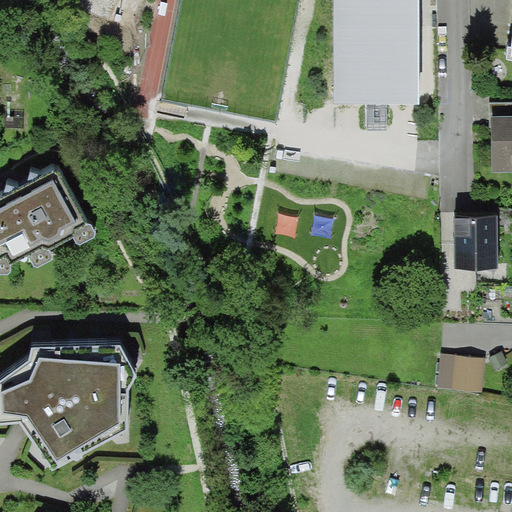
[(418,0),(334,0),(335,103),(419,102),(418,0)]
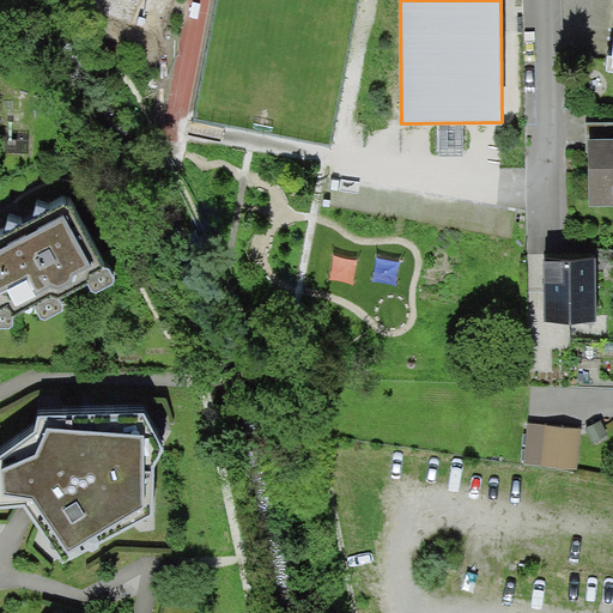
[(612,137),(588,138),(589,202),(612,202),(612,137)]
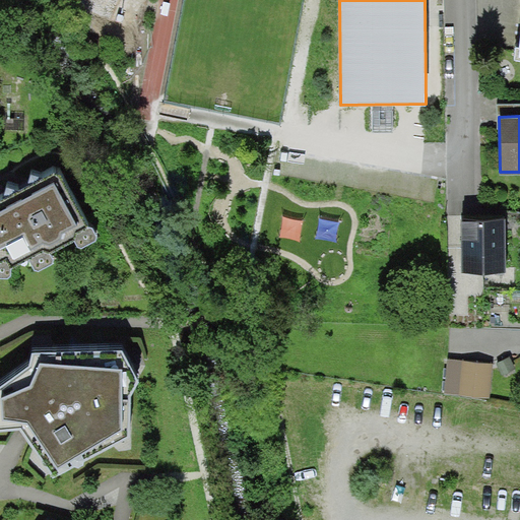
[(0,195),(0,278),(8,278),(11,275),(11,268),(30,261),(35,270),(39,271),(53,264),(54,259),(50,254),(75,241),(78,247),(80,249),(95,240),(96,238),(92,228),(88,228),(57,166),(0,195)]
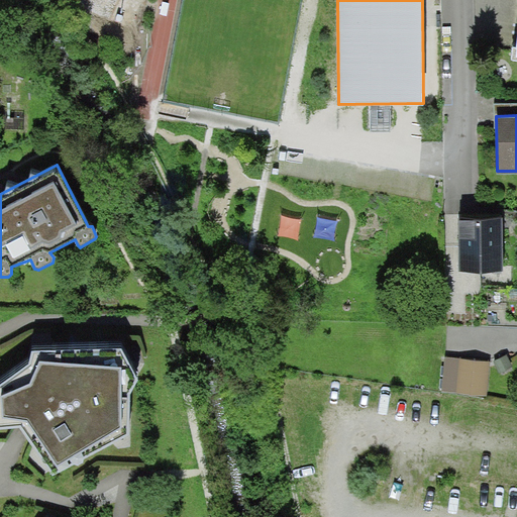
[(502,216),(458,217),(459,271),(502,271),(502,216)]
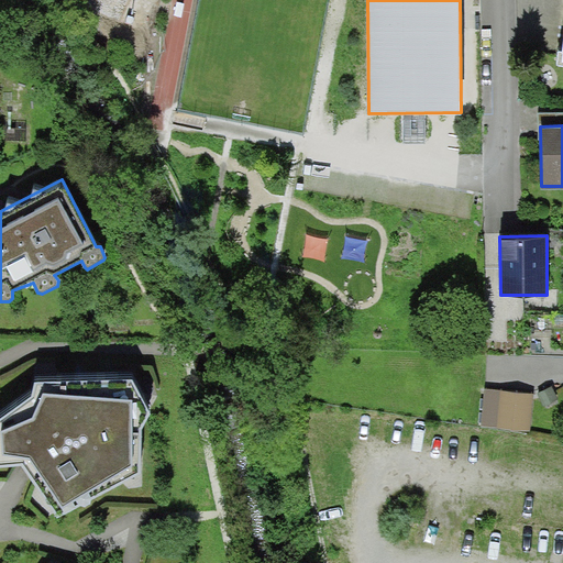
[(156,399),(145,371),(37,376),(0,410),(0,466),(23,464),(54,522),(122,484),(128,490),(144,487),(145,428),(156,399)]
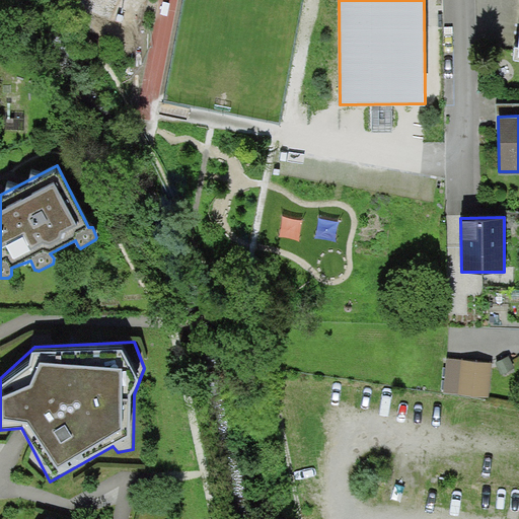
[(488,397),(492,362),(447,357),(446,367),(433,366),(430,391),(488,397)]
